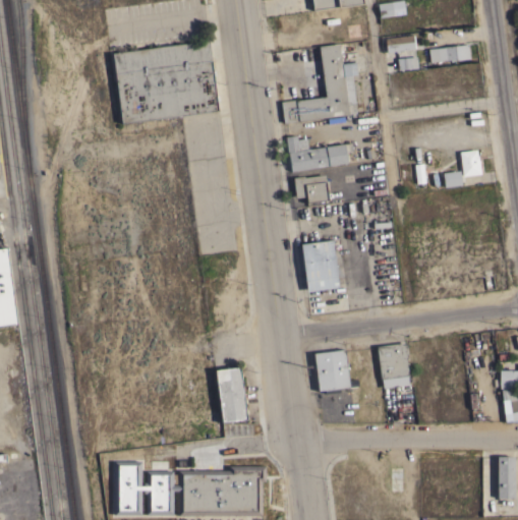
[(364,0),(365,4),(315,10),(314,4),(312,4),(311,0),(364,0)]
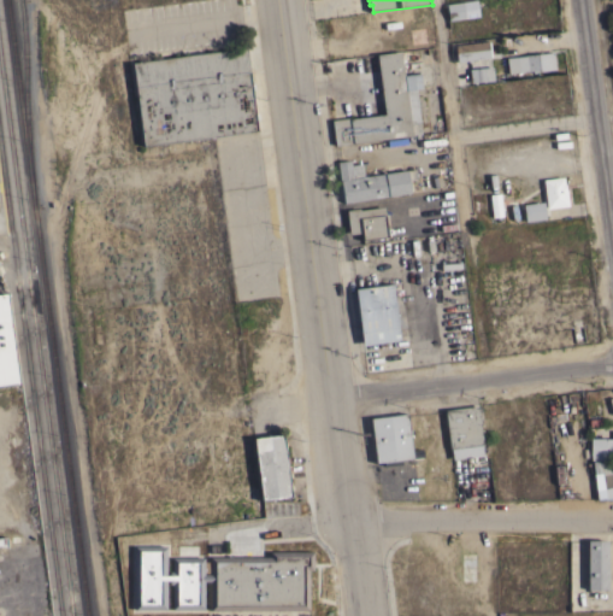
[(479,0),(482,17),(478,17),(478,13),(473,13),(475,17),(470,17),(470,18),(452,22),(449,5),(479,0)]
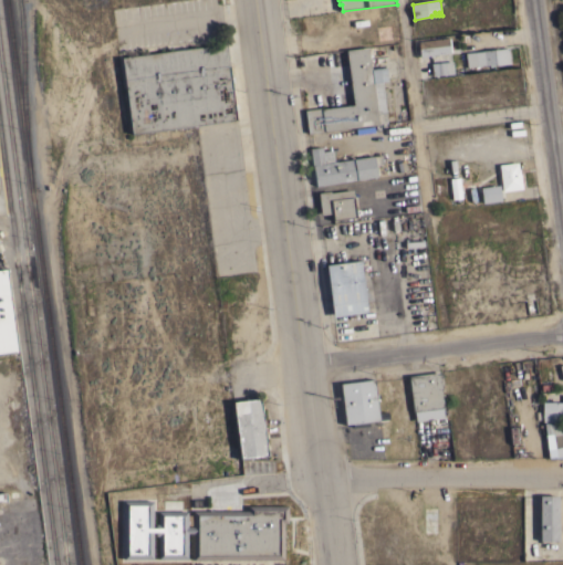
[(450,38),(451,39),(452,39),(454,52),(452,53),(436,55),(436,58),(433,58),(433,56),(423,58),(423,56),(420,56),(420,50),(419,50),(418,43),(420,42),(450,38)]
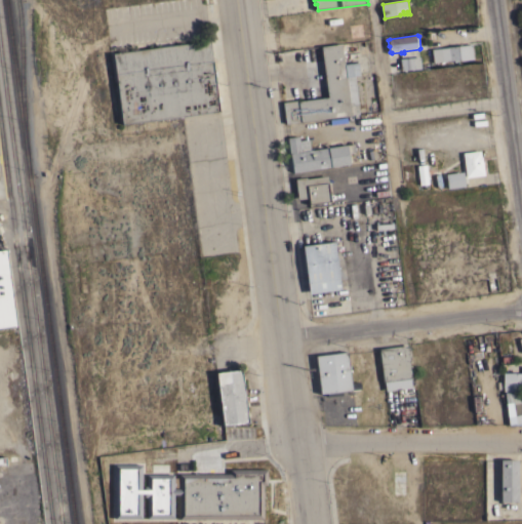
[(115,54),(212,41),(222,112),(124,124),(115,54)]
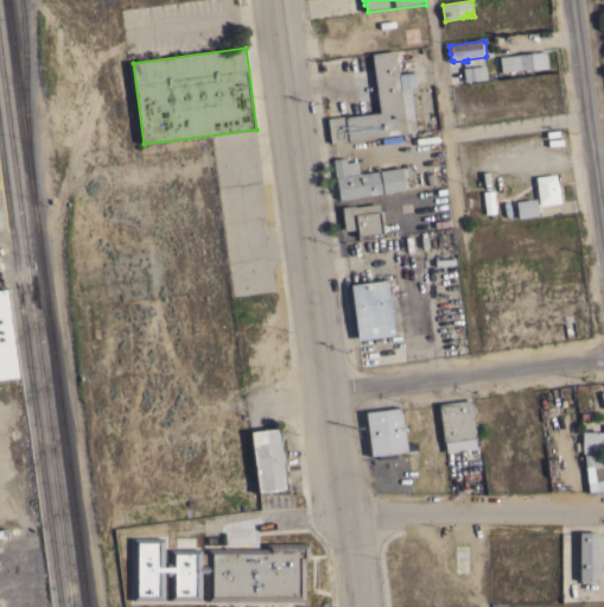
[(401,75),(417,73),(417,74),(424,73),(425,83),(418,84),(419,88),(414,88),(419,121),(417,121),(418,133),(332,144),(330,119),(348,117),(348,118),(381,113),(374,55),(398,51),(401,75)]
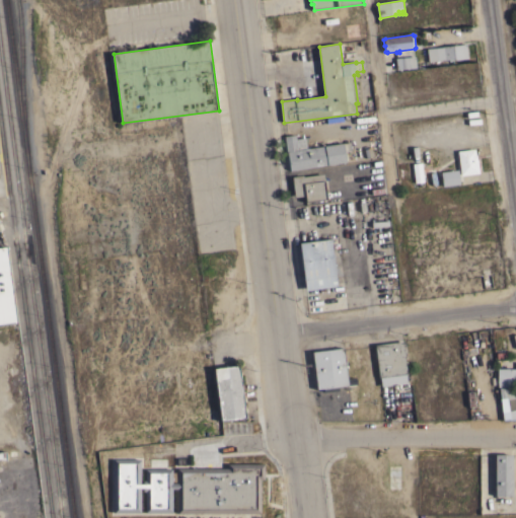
[(469,59),(453,61),(453,62),(451,62),(450,60),(430,62),(428,49),(467,44),(469,59)]
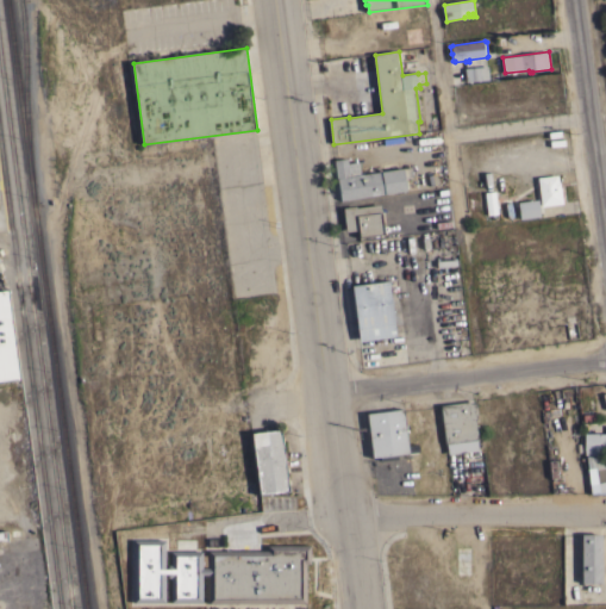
[(467,69),(489,67),(492,80),(468,82),(467,69)]
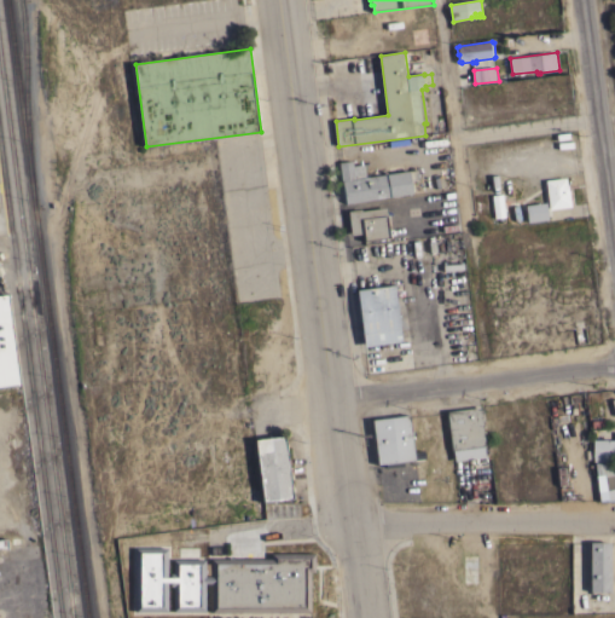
[(348,204),(341,163),(354,161),(355,166),(357,166),(366,165),(369,178),(411,171),(411,172),(419,171),(421,180),(413,182),(415,195),(348,204)]
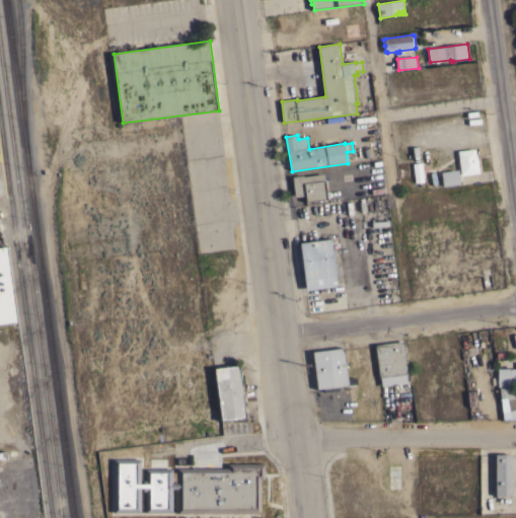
[(481,173),(462,176),(459,151),(476,149),(477,155),(478,154),(481,173)]
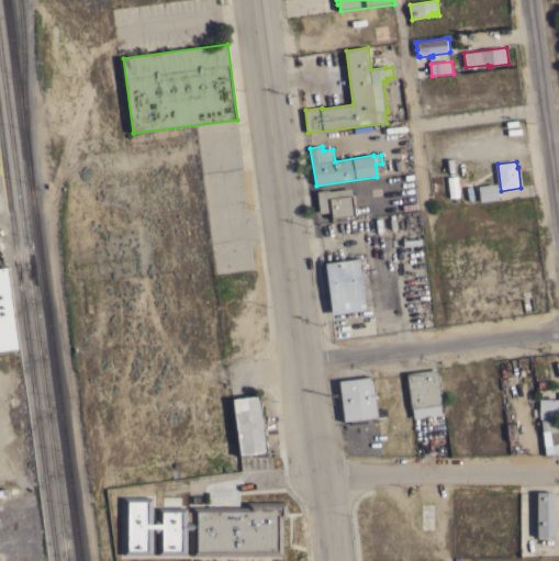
[(459,178),(461,178),(461,182),(459,182),(461,198),(451,199),(451,197),(449,197),(449,194),(451,194),(449,178),(459,177),(459,178)]
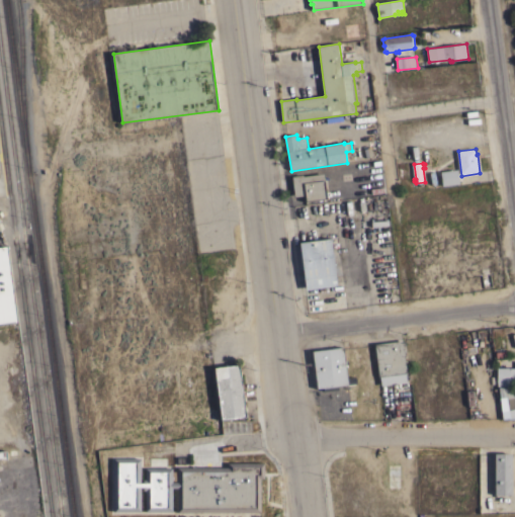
[(443,186),(441,172),(459,170),(461,184),(443,186)]
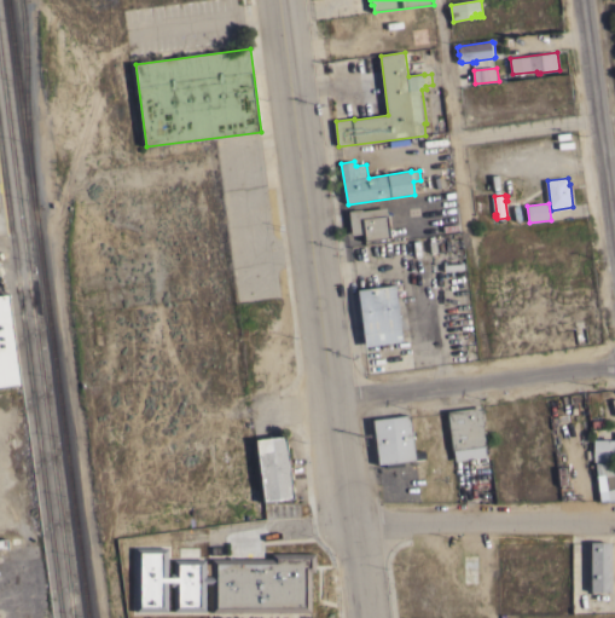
[(367,242),(366,235),(353,236),(350,212),(364,209),(364,212),(388,208),(392,238),(367,242)]
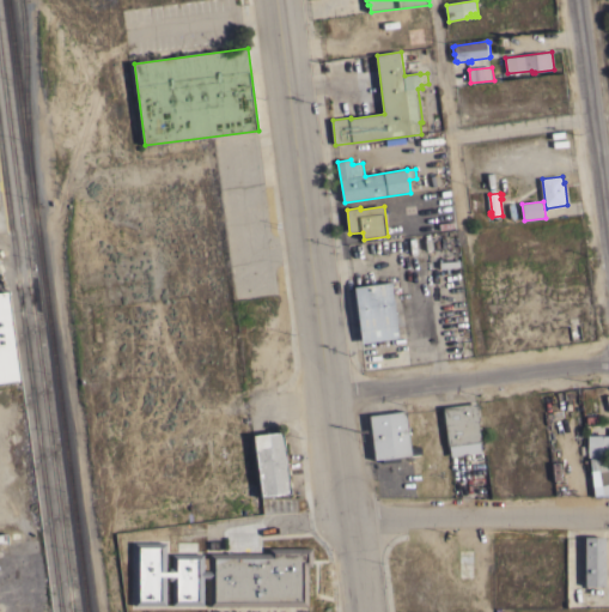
[(400,339),(363,344),(355,288),(393,283),(400,339)]
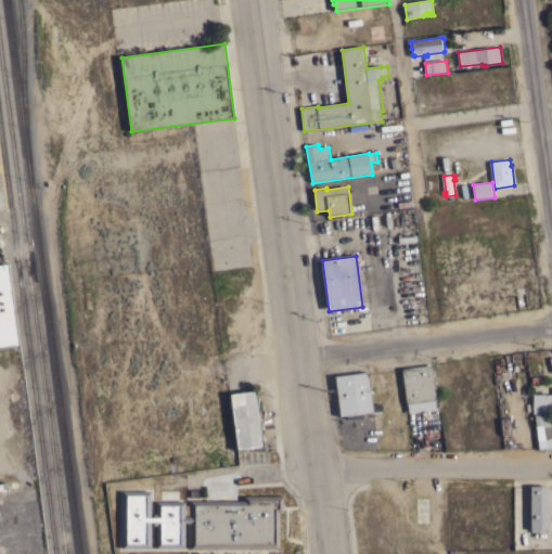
[(0,265),(9,263),(20,346),(0,348),(0,265)]
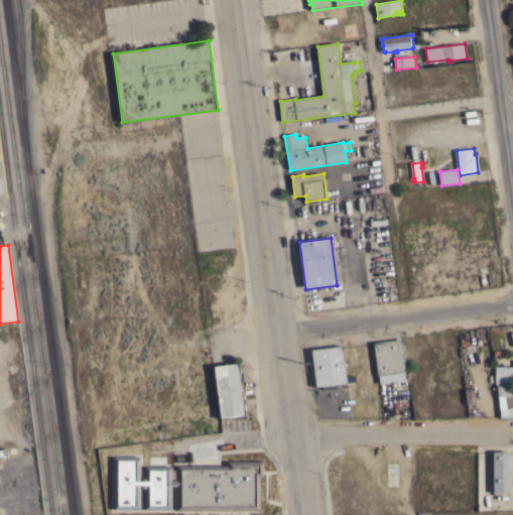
[(492,339),(497,338),(501,338),(502,351),(498,352),(493,352),(492,339)]
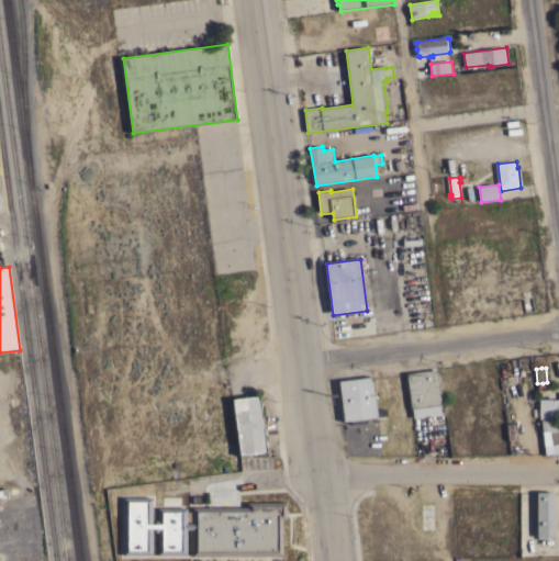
[(413,410),(409,374),(439,370),(439,371),(440,370),(443,386),(440,386),(443,405),(442,405),(444,416),(415,421),(413,410)]
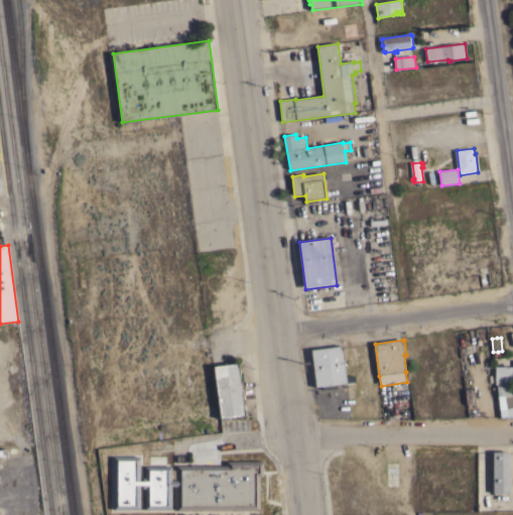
[(312,351),(344,346),(349,383),(316,387),(312,351)]
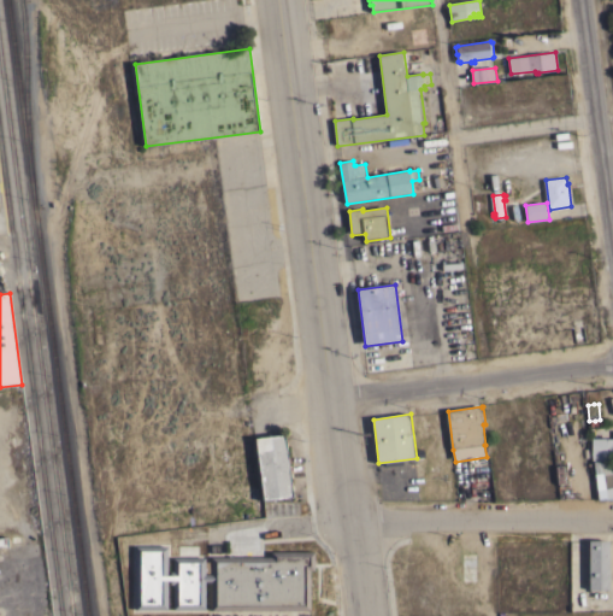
[(295,497),(265,502),(257,439),(287,434),(295,497)]
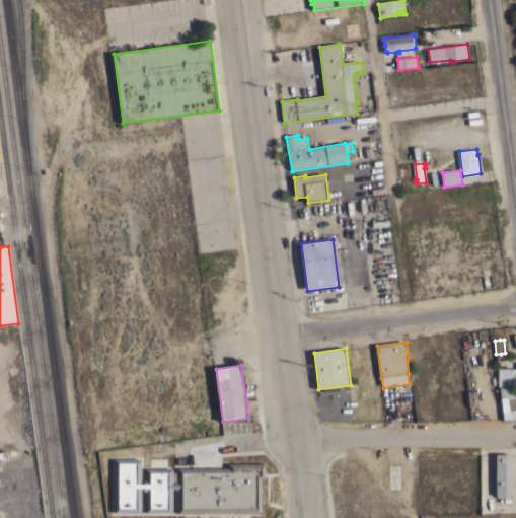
[(515,387),(500,387),(499,369),(512,369),(512,370),(515,370),(515,387)]
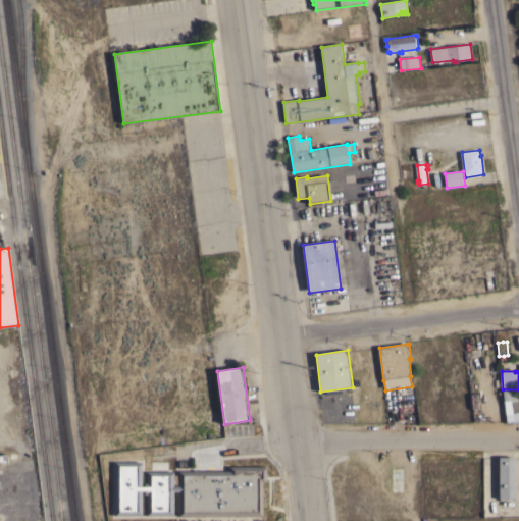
[(518,412),(514,413),(514,414),(507,415),(505,401),(504,391),(518,391),(518,412)]
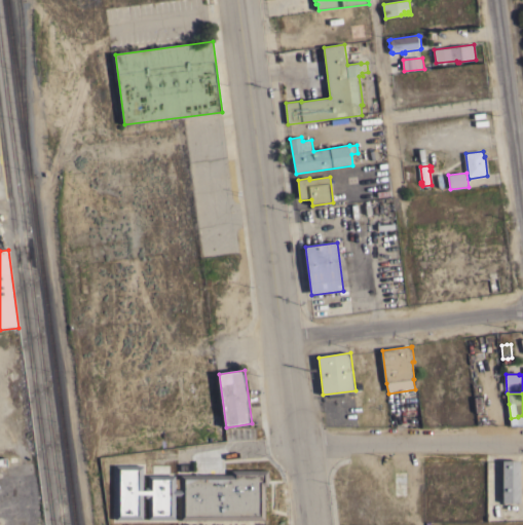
[(0,459),(8,458),(9,466),(0,466),(0,459)]
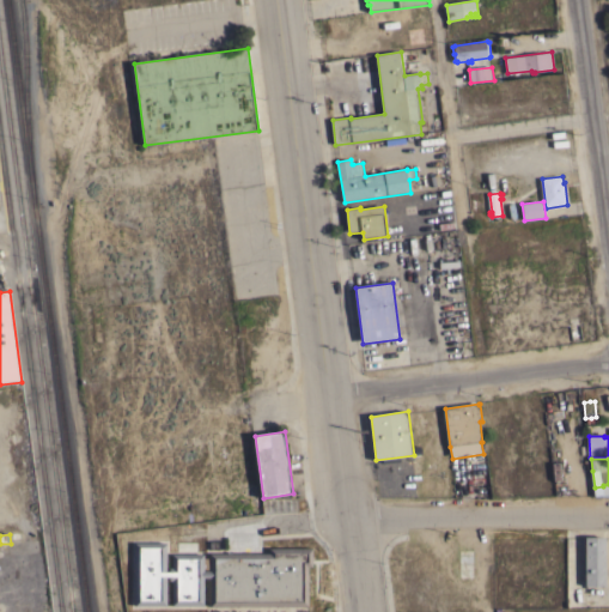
[(586,587),(586,538),(607,538),(607,587),(586,587)]
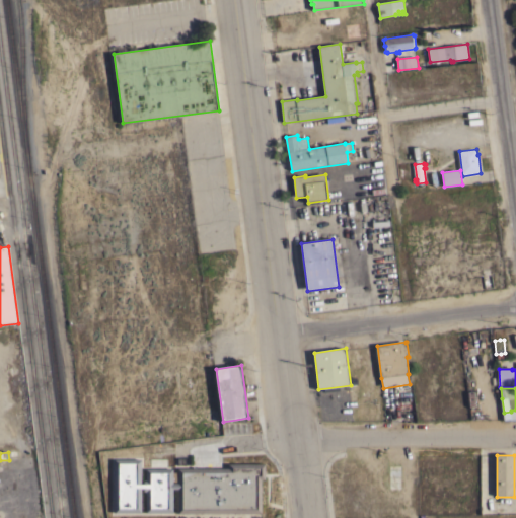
[(178,511),(178,488),(172,488),(173,512),(145,512),(145,486),(140,486),(140,510),(116,511),(116,457),(142,457),(142,482),(145,482),(145,467),(172,466),(173,470),(177,470),(177,466),(228,466),(228,462),(265,462),(265,476),(260,476),(260,510),(178,511)]
